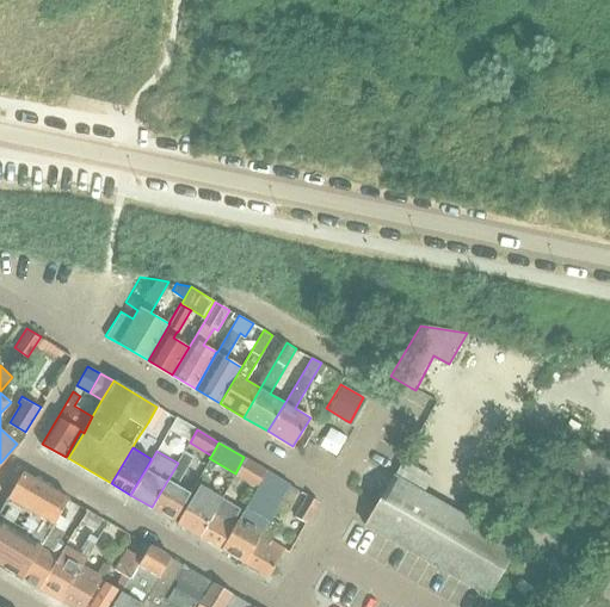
[(184,452),(178,463),(152,507),(174,520),(190,494),(176,485),(192,457),(184,452)]
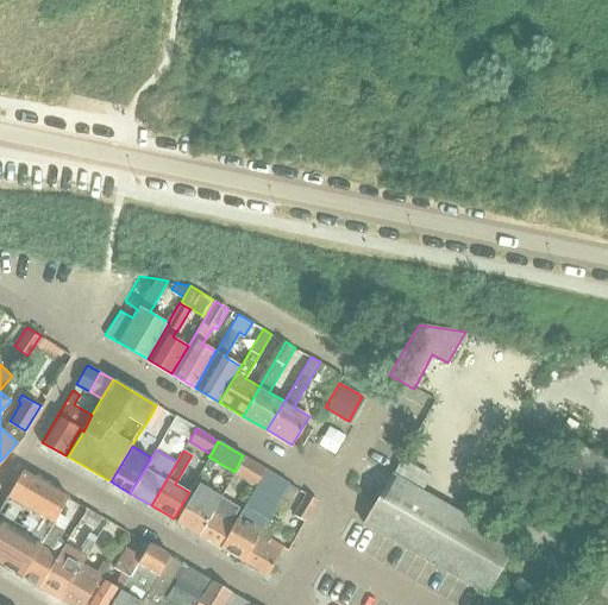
[(234,472),(257,485),(267,470),(265,468),(243,455),(234,472)]
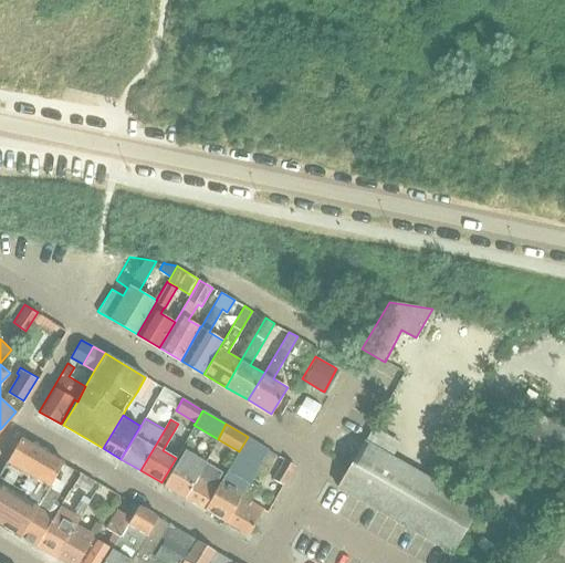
[(41,500),(50,487),(64,461),(21,436),(8,460),(41,480),(33,494),(41,500)]
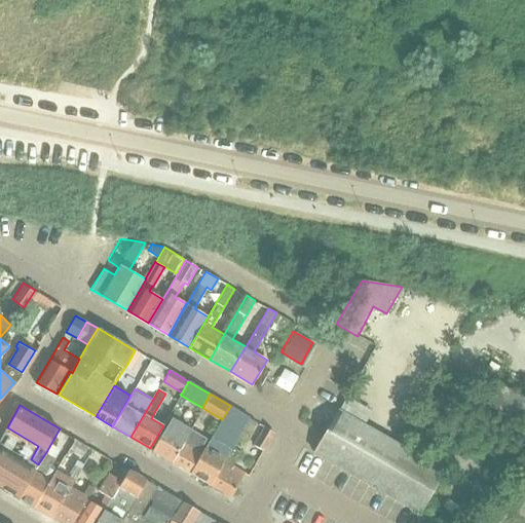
[(222,419),(212,437),(191,472),(211,484),(229,452),(239,435),(250,417),(230,406),(222,419)]
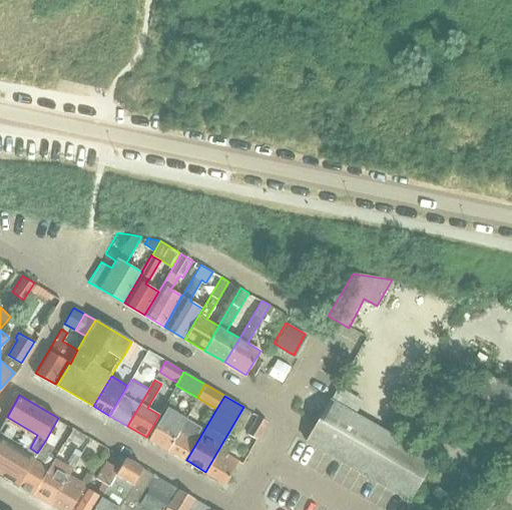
[(433,458),(330,399),(318,419),(306,440),(409,499),(433,458)]
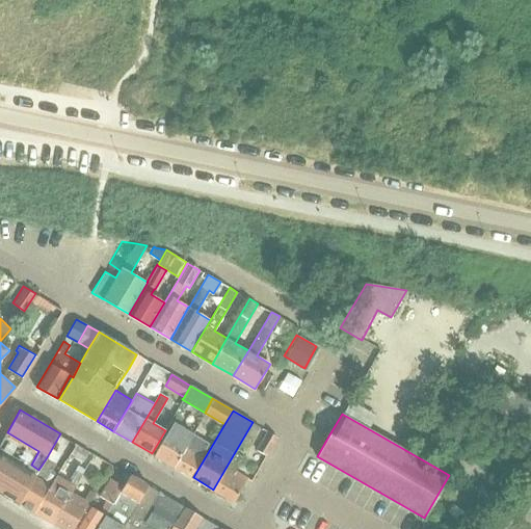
[(155,454),(174,466),(189,440),(194,430),(176,420),(168,432),(155,454)]
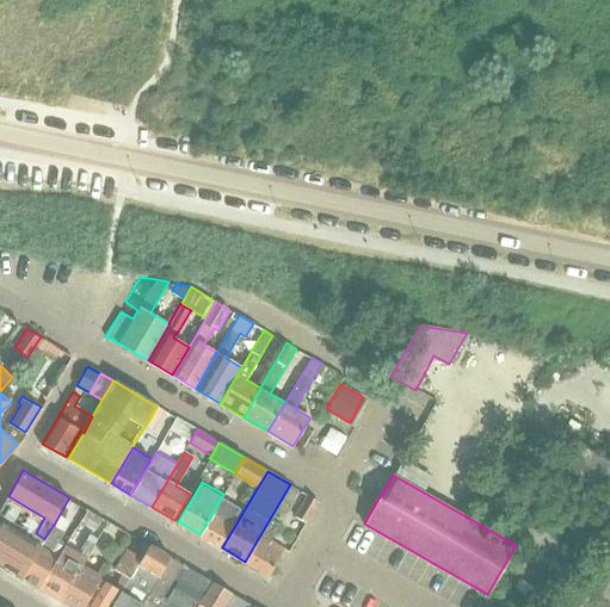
[(297,488),(290,484),(278,505),(285,508),(297,488)]
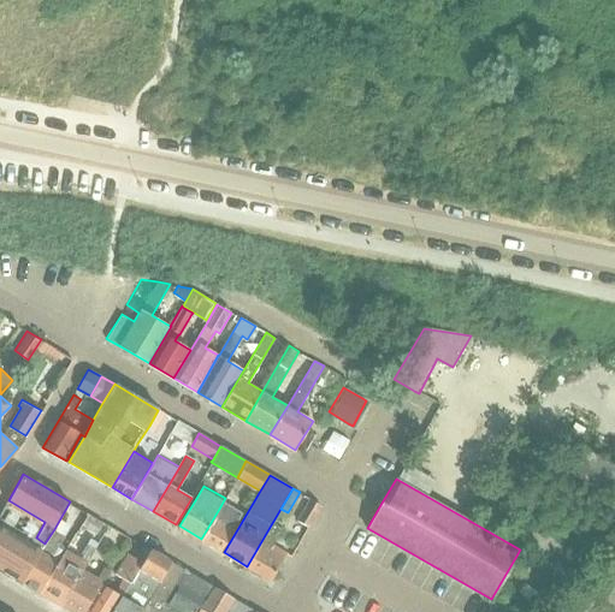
[(219,509),(201,539),(224,552),(248,511),(225,498),(219,509)]
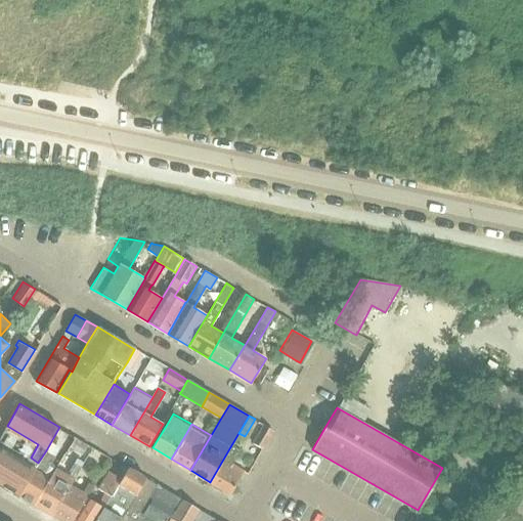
[(262,447),(272,430),(264,425),(254,443),(262,447)]
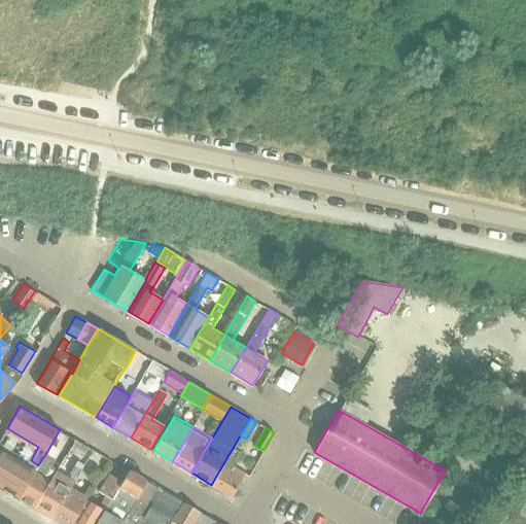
[(76,440),(71,449),(83,456),(89,447),(76,440)]
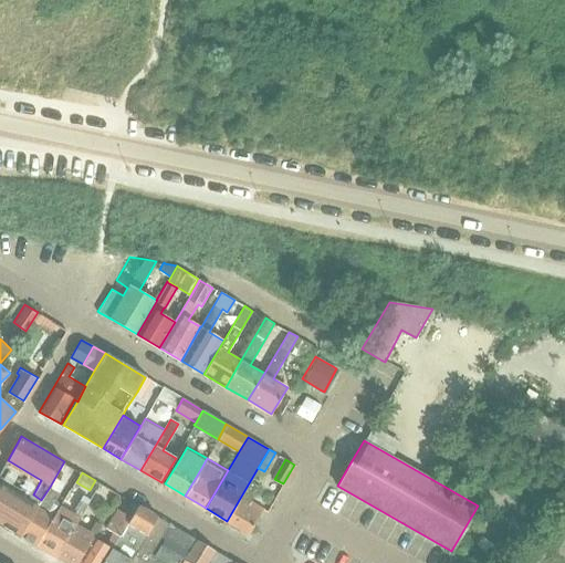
[(0,521),(17,493),(0,482),(0,521)]
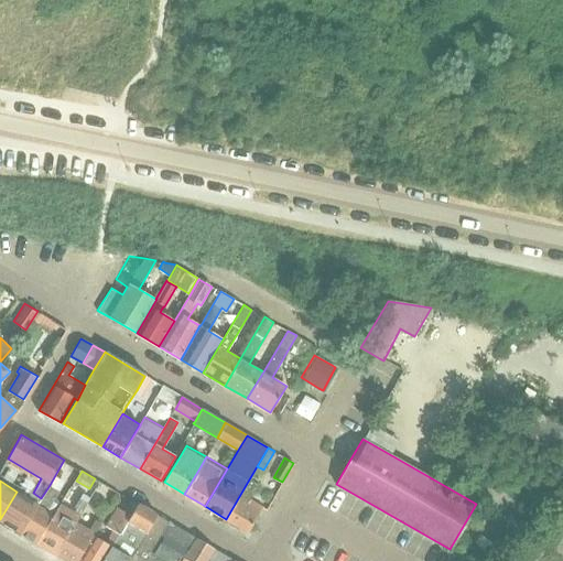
[(20,532),(36,542),(47,524),(61,504),(57,497),(61,492),(50,485),(41,498),(38,504),(20,532)]
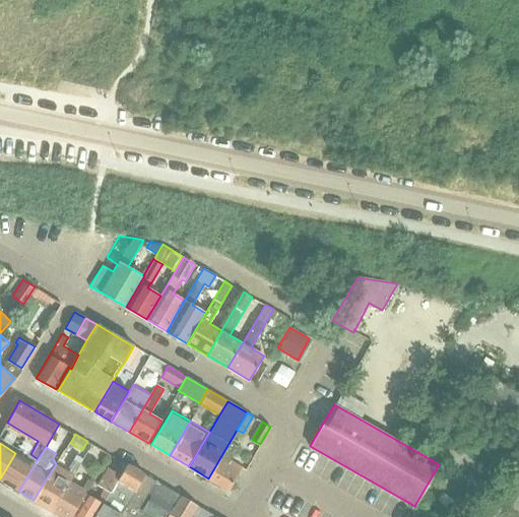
[(226,447),(208,478),(229,491),(243,466),(230,459),(235,451),(226,447)]
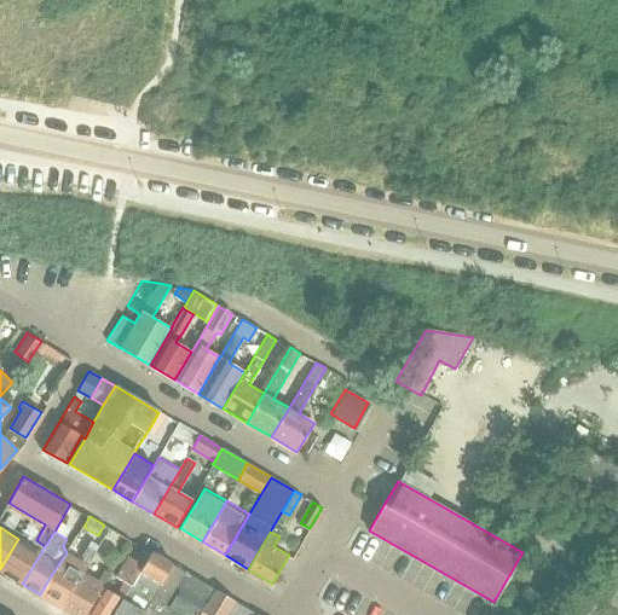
[(18,539),(0,569),(0,570),(22,584),(41,552),(45,546),(36,540),(32,537),(27,544),(18,539)]
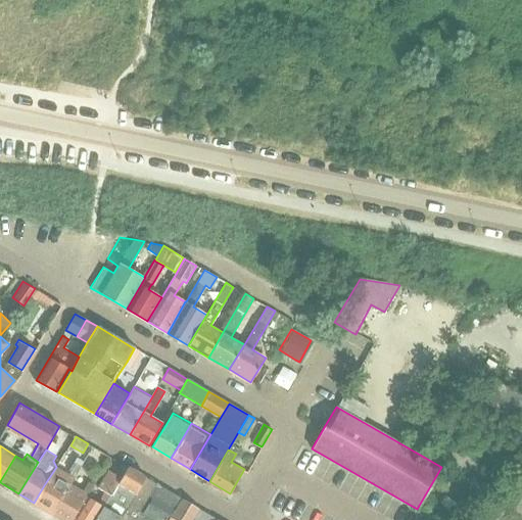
[(44,485),(34,503),(51,513),(70,482),(81,465),(75,461),(69,470),(70,470),(68,474),(56,467),(44,485)]
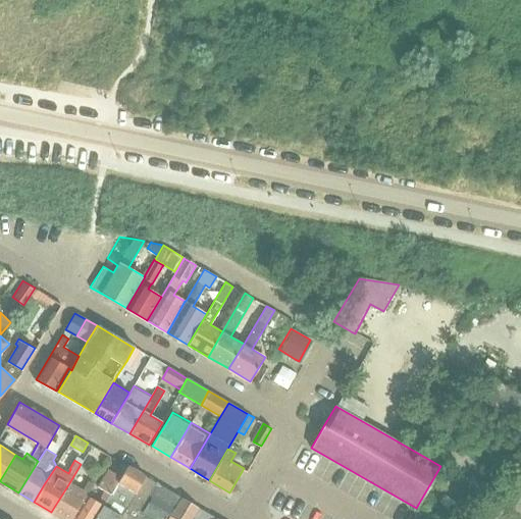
[(104,488),(97,501),(103,505),(126,465),(122,462),(116,472),(109,468),(98,485),(104,488)]
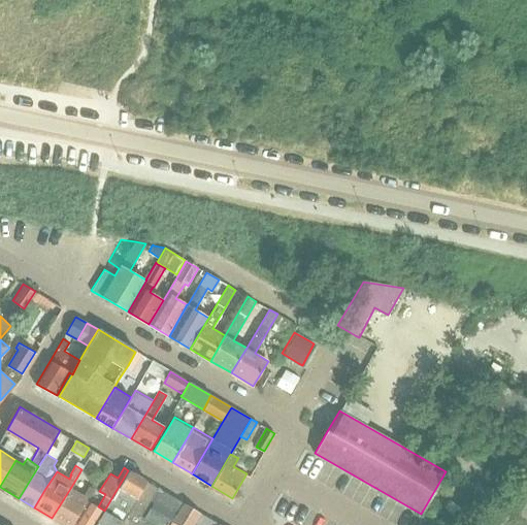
[(128,470),(104,511),(95,524),(120,524),(146,482),(128,470)]
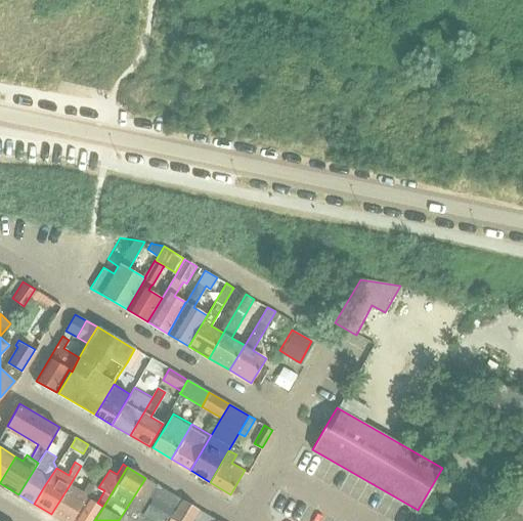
[(157,484),(145,478),(119,520),(168,520),(172,515),(150,503),(143,514),(140,512),(157,484)]
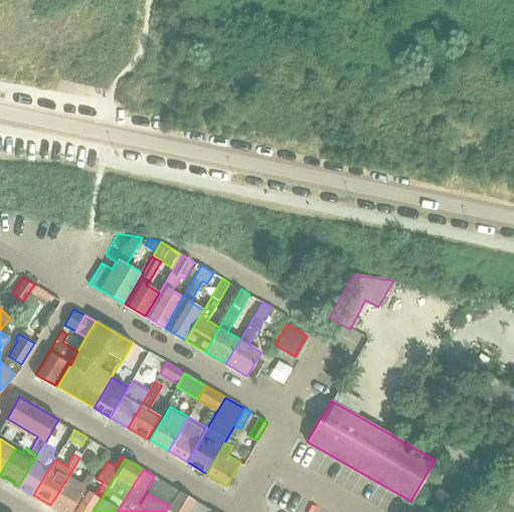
[(69,475),(50,505),(61,511),(69,511),(84,488),(87,485),(69,475)]
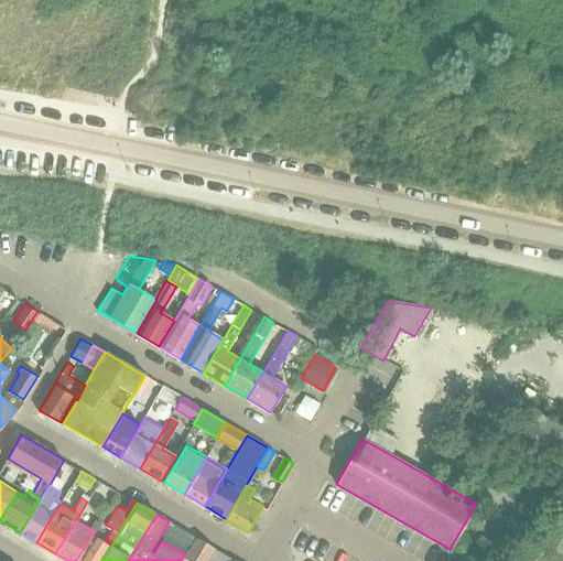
[(188,548),(196,537),(173,522),(165,535),(188,548)]
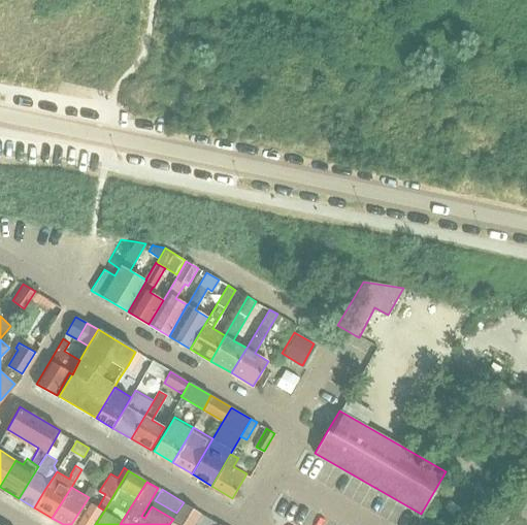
[(95,524),(104,511),(87,500),(71,524),(95,524)]
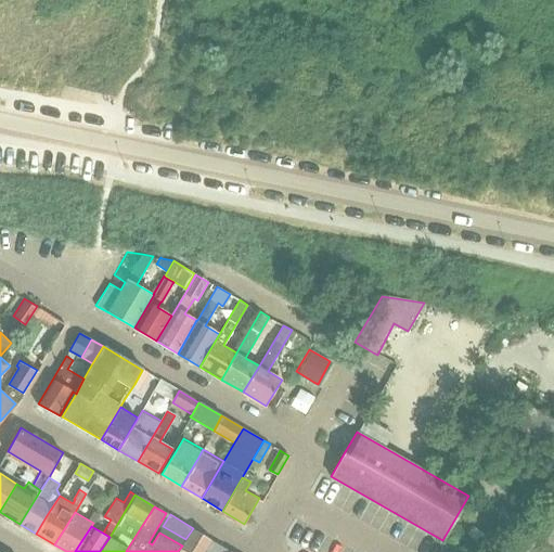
[(182,546),(178,551),(203,551),(210,539),(193,528),(185,539),(187,540),(183,547),(182,546)]
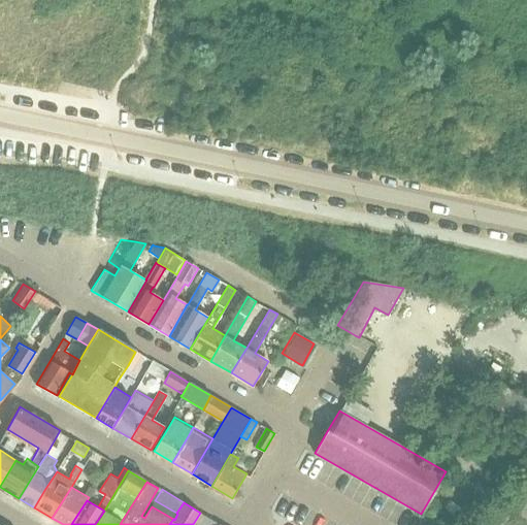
[(217,524),(219,523),(200,513),(193,524),(217,524)]
